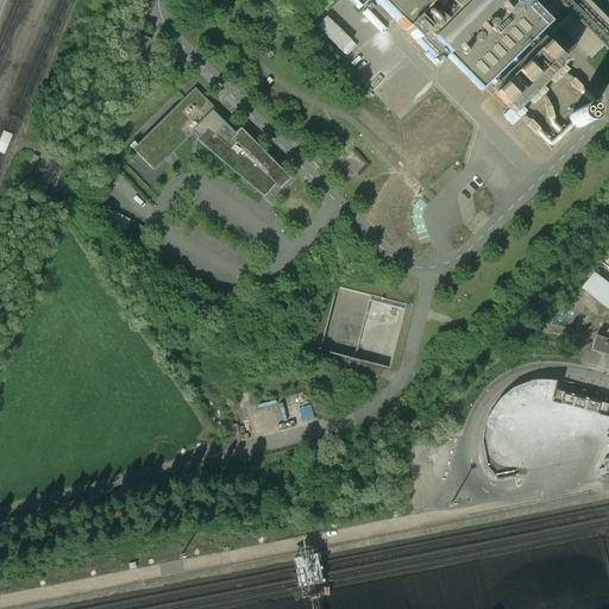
[(449,57),(482,90),(551,23),(534,6),(540,0),(349,0),(358,10),(368,0),(376,0),(428,52),(426,55),(435,66),(438,63),(439,64),(449,57)]
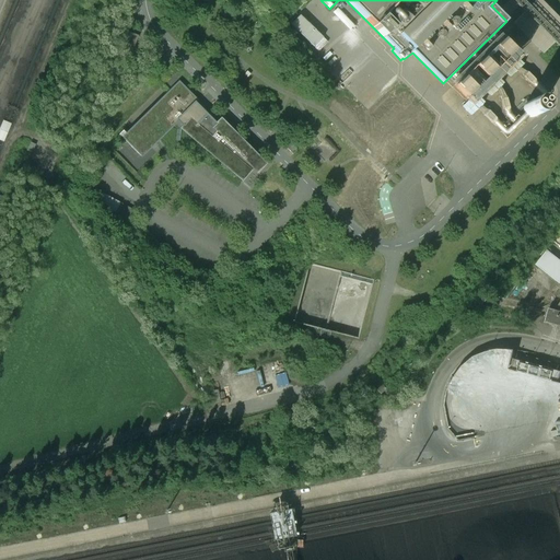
[(559,41),(559,25),(538,2),(512,28),(543,58),(559,41)]
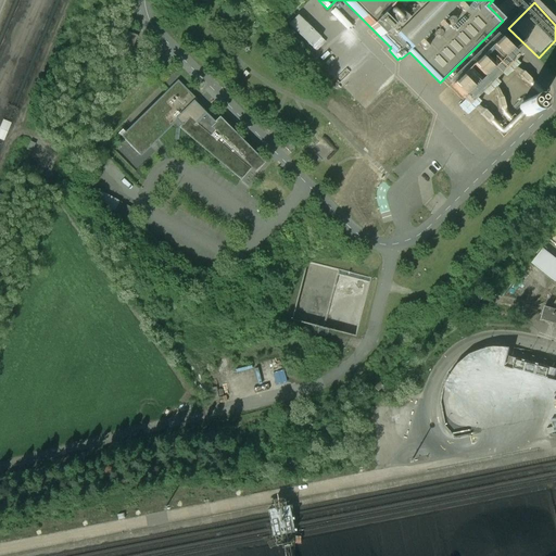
[(297,12),(287,22),(316,52),(326,42),(297,12)]
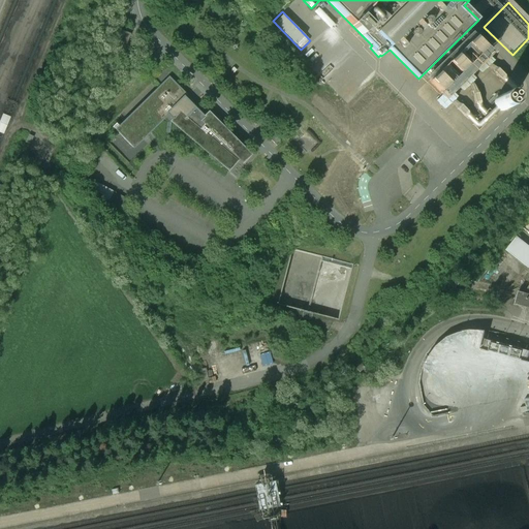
[(33,36),(40,20),(31,16),(25,33),(33,36)]
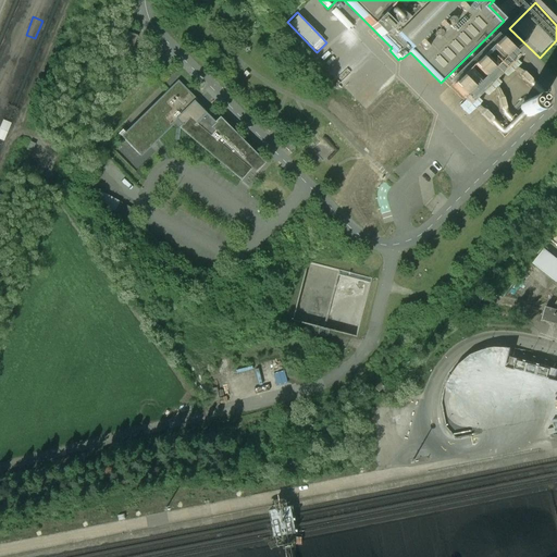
[(499,38),(450,86),(465,99),(512,52),(499,38)]
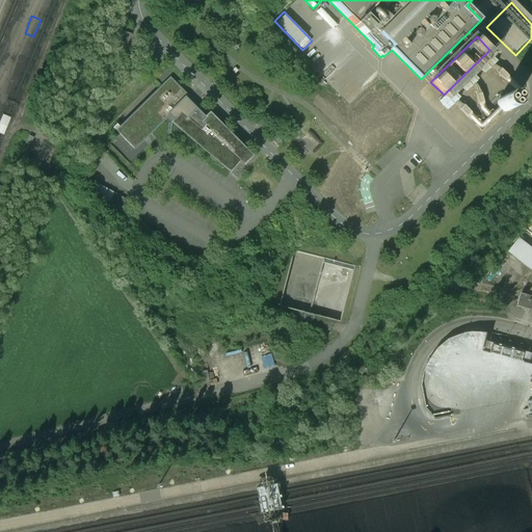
[(189,97),(170,77),(115,130),(135,150),(169,116),(187,99),(189,97)]
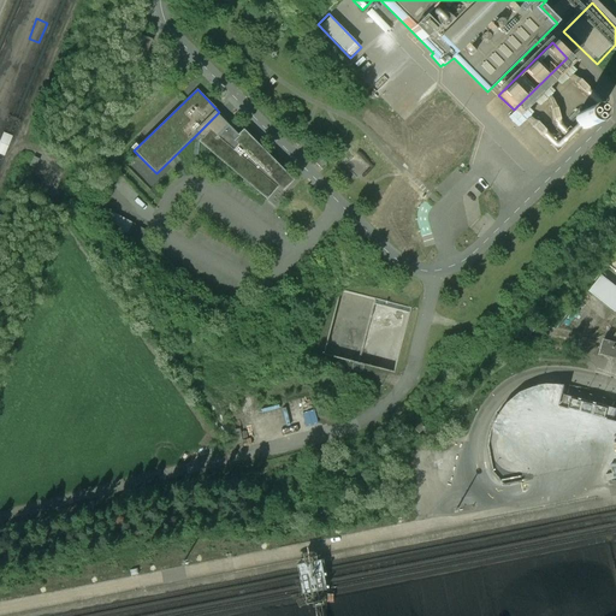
[(238,136),(217,114),(196,135),(201,138),(200,138),(202,141),(201,142),(266,197),(276,188),(276,189),(279,187),(282,190),(290,182),(280,171),(282,170),(276,164),(274,165),(242,132),(238,136)]
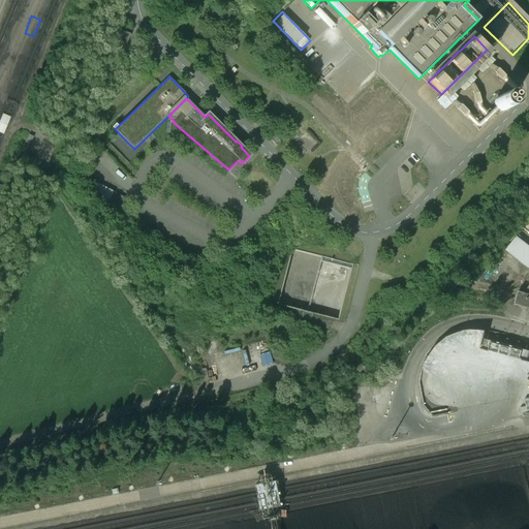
[(88,192),(116,206),(121,194),(93,181),(88,192)]
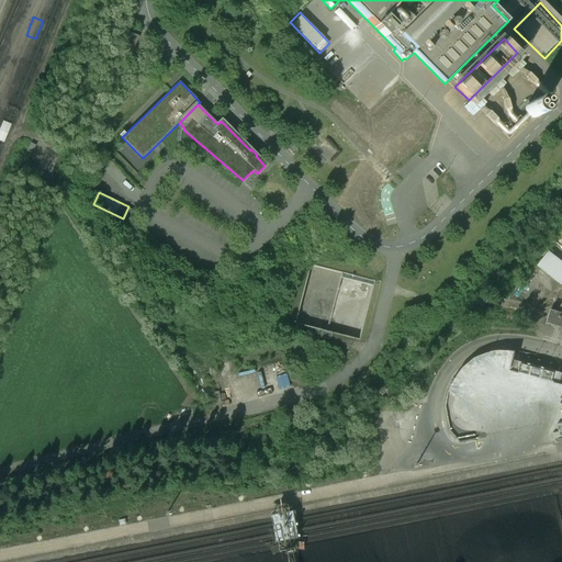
[(547,278),(561,258),(561,233),(535,268),(547,278)]
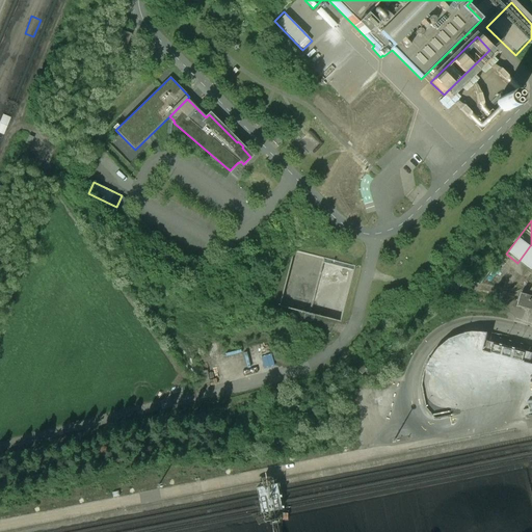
[(510,303),(525,308),(529,295),(514,291),(510,303)]
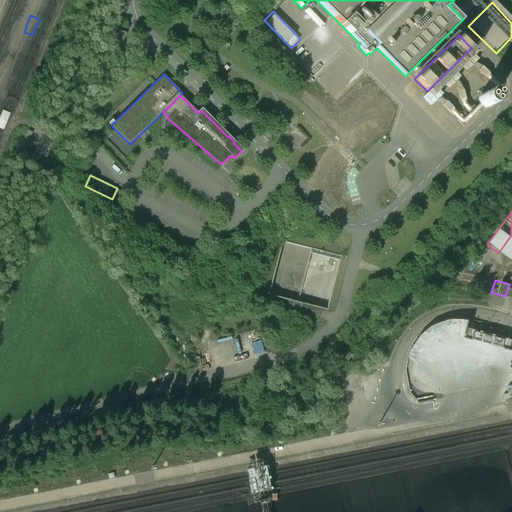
[(199,342),(213,340),(212,328),(197,330),(199,342)]
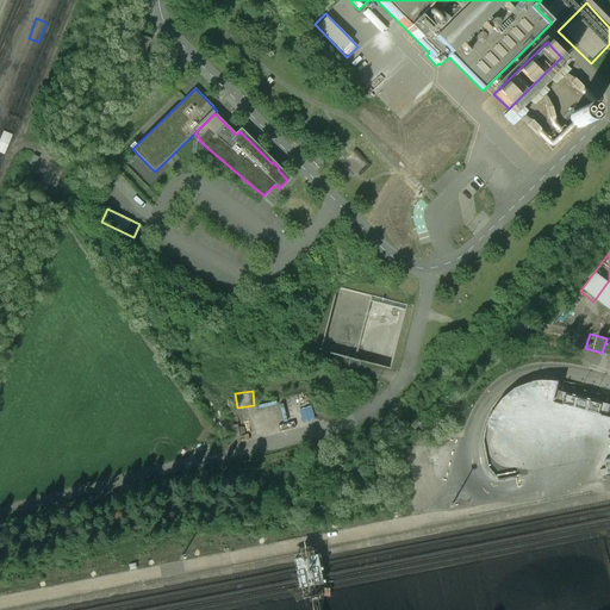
[(285,419),(298,416),(294,403),(282,406),(285,419)]
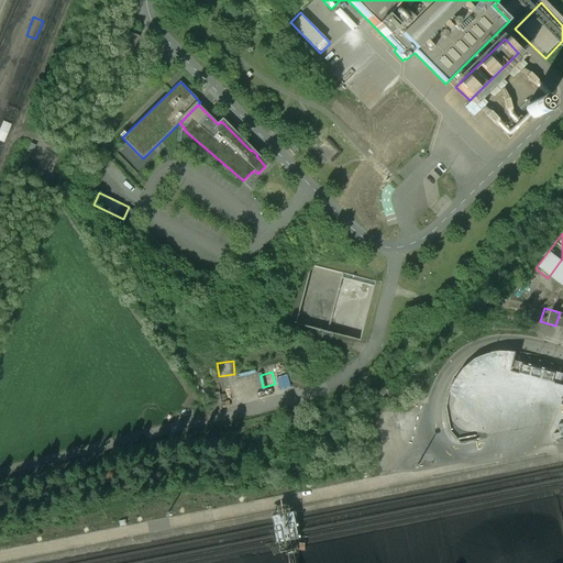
[(562,419),(553,423),(559,438),(562,435),(562,419)]
